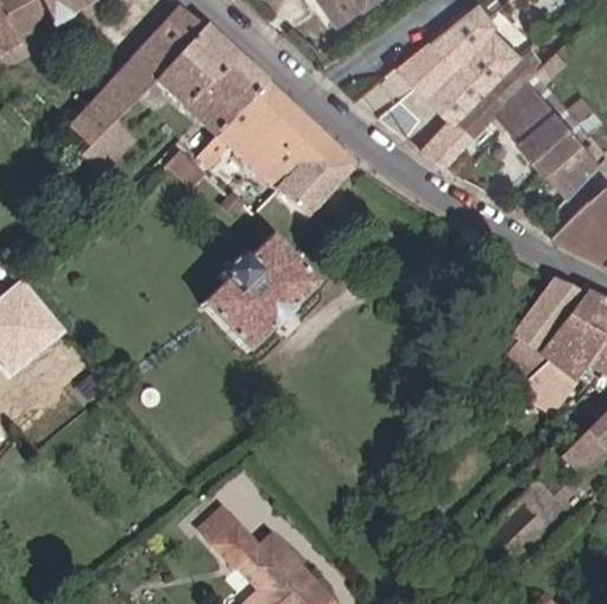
[(0,0),(0,53),(21,42),(18,36),(49,17),(52,23),(94,0),(0,0)]
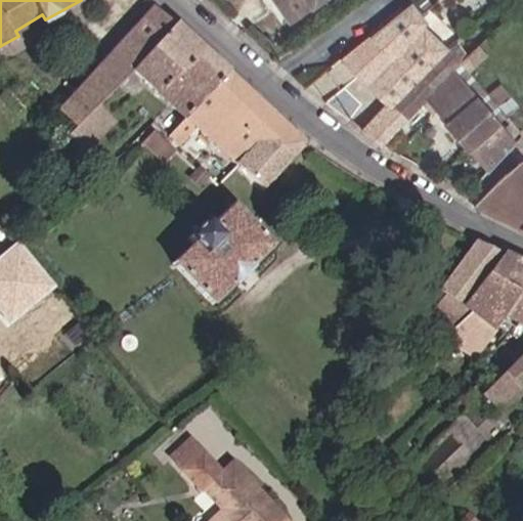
[(272,0),(289,23),(320,0),(272,0)]
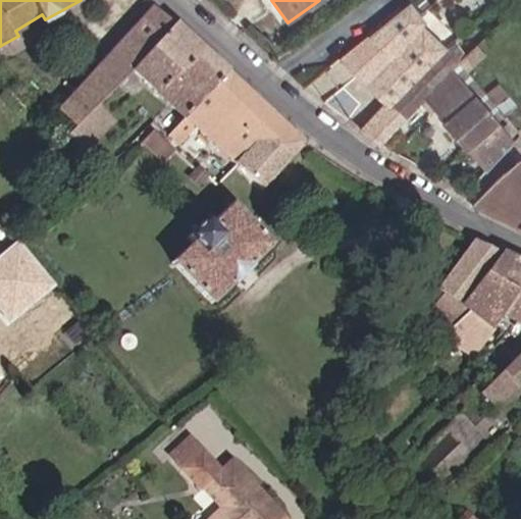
[(388,104),(443,50),(440,49),(418,27),(423,21),(418,14),(406,2),(380,22),(367,34),(391,55),(366,82),(388,104)]
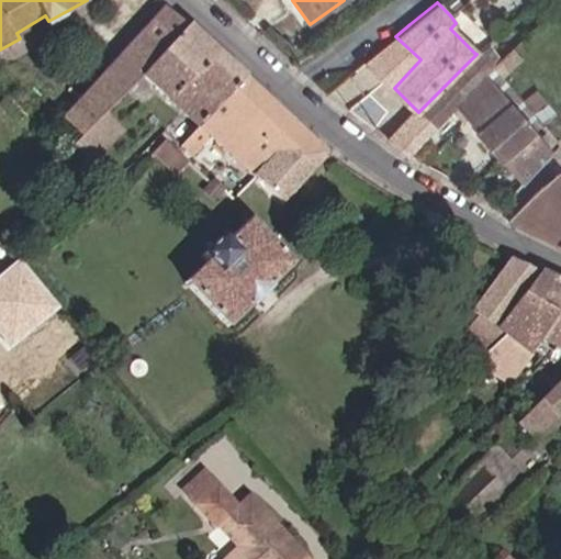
[(188,25),(167,7),(63,118),(82,136),(125,91),(142,74),(188,25)]
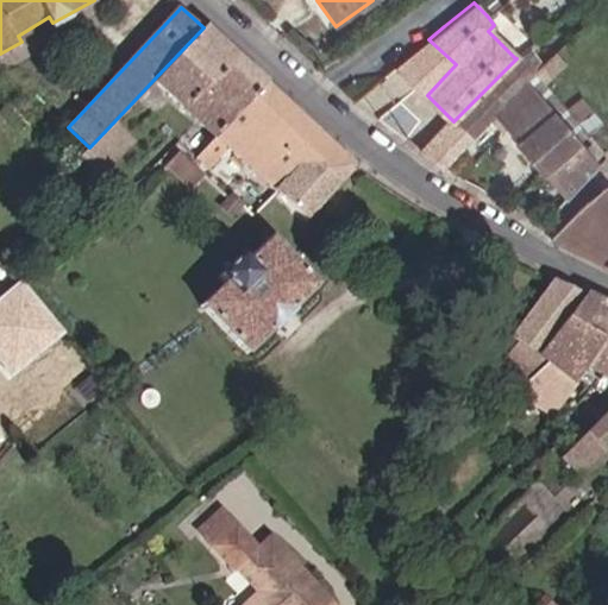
[(154,80),(217,138),(267,84),(204,27),(154,80)]
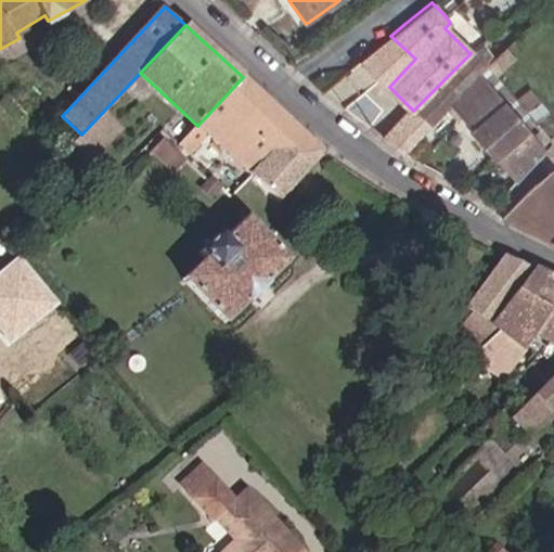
[(472,49),(487,63),(492,60),(479,42),(472,49)]
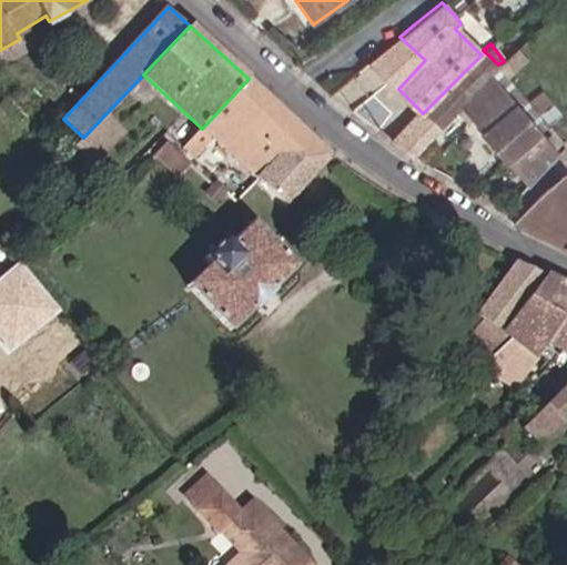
[(506,161),(507,160),(539,132),(542,130),(549,123),(537,110),(527,118),(497,82),(507,73),(498,64),(483,50),(479,53),(482,54),(423,113),(438,130),(459,106),(476,123),(474,125),(506,161)]
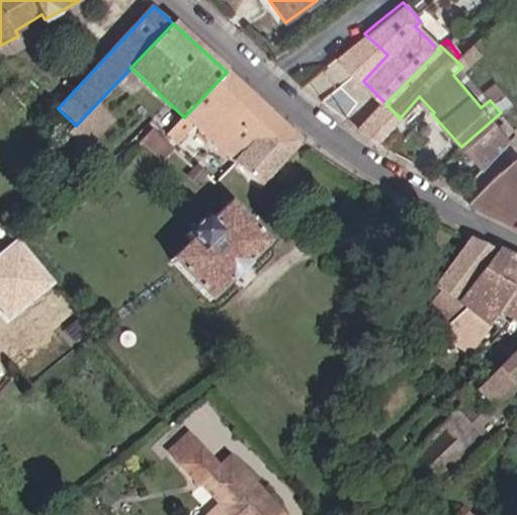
[(236,116),(253,96),(227,72),(184,117),(169,134),(178,144),(194,126),(216,145),(236,116)]
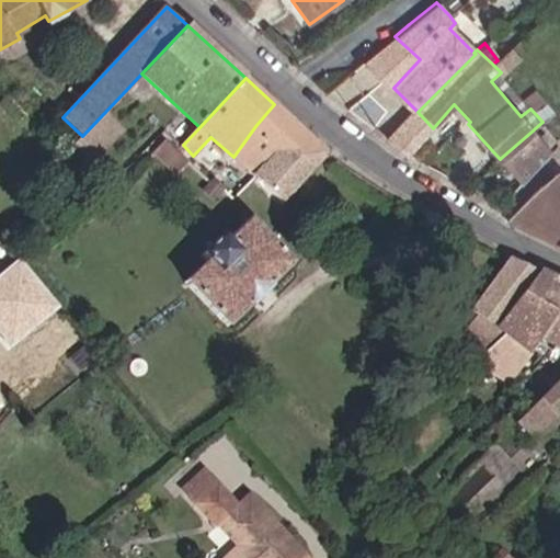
[(125,91),(82,136),(77,143),(117,181),(126,172),(102,149),(143,107),(125,91)]
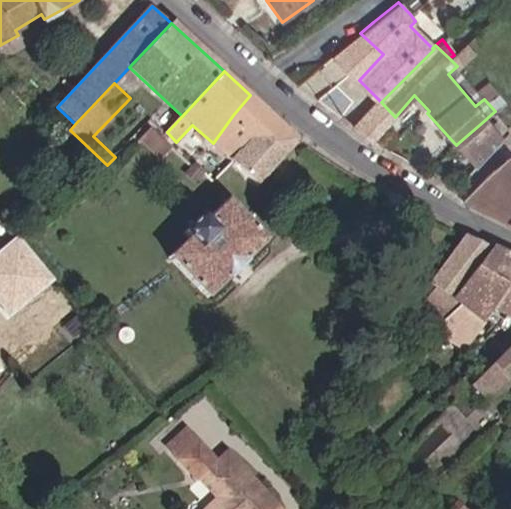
[(233,163),(260,135),(276,119),(250,95),(233,115),(213,143),(233,163)]
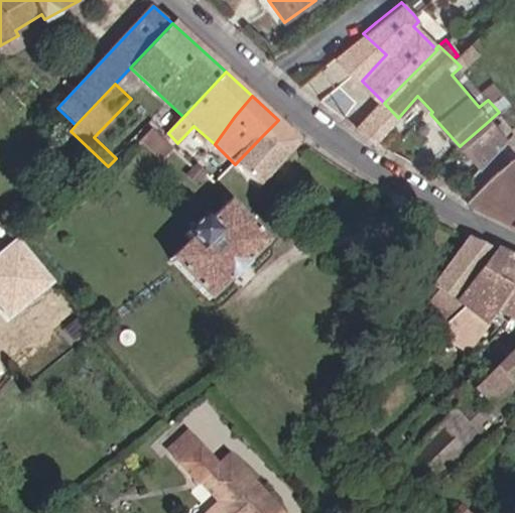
[(375,142),(398,118),(384,103),(357,129),(375,142)]
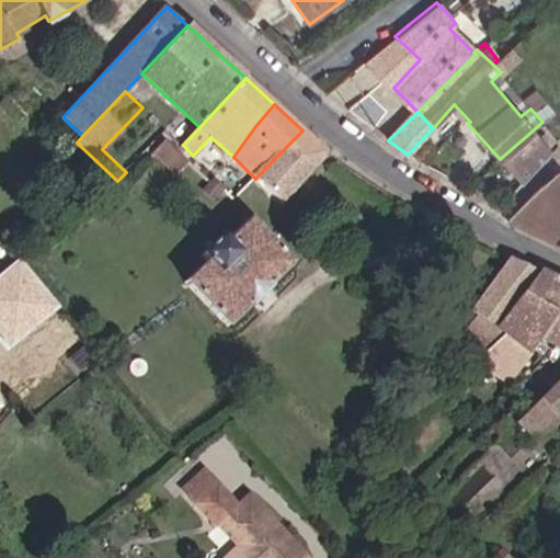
[(533,131),(501,158),(523,183),(550,151),(553,148),(535,128),(533,131)]
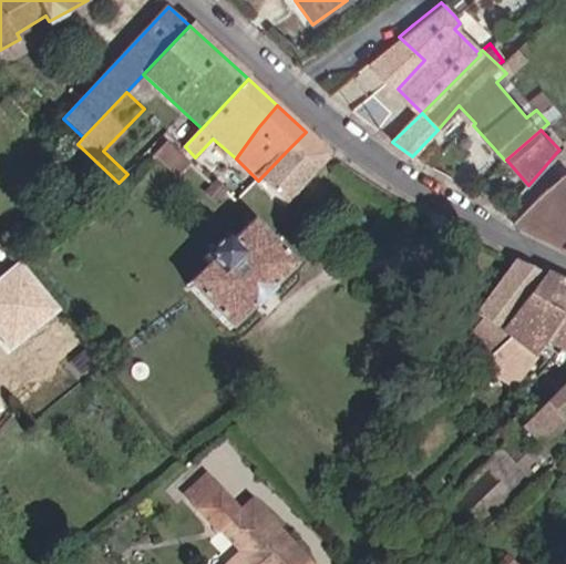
[(288,150),(314,173),(329,154),(306,132),(288,150)]
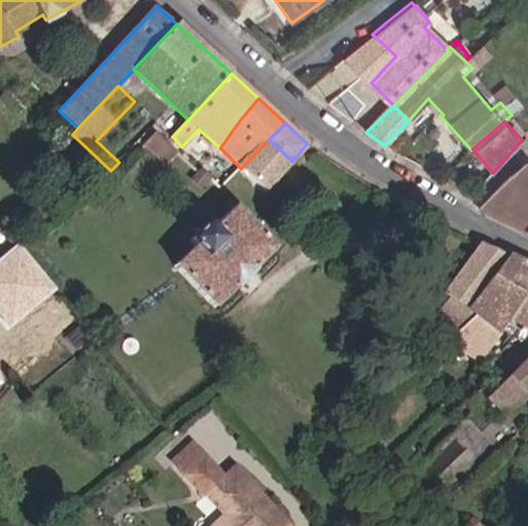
[(166,163),(178,152),(155,132),(144,144),(166,163)]
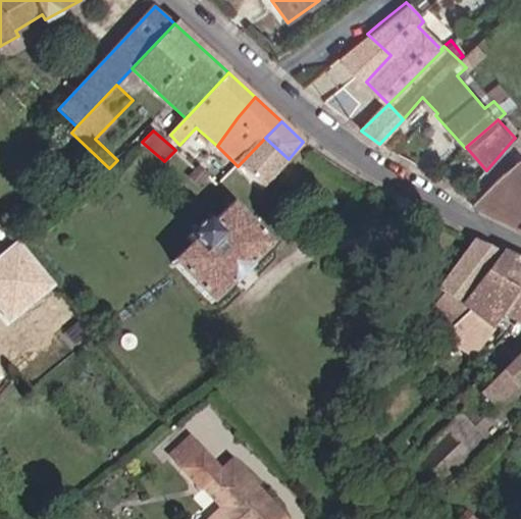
[(263,188),(289,159),(265,138),(238,166),(263,188)]
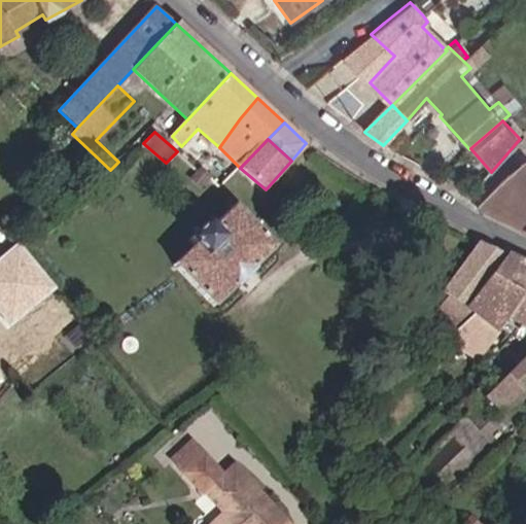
[(525,160),(499,183),(479,207),(525,229),(525,160)]
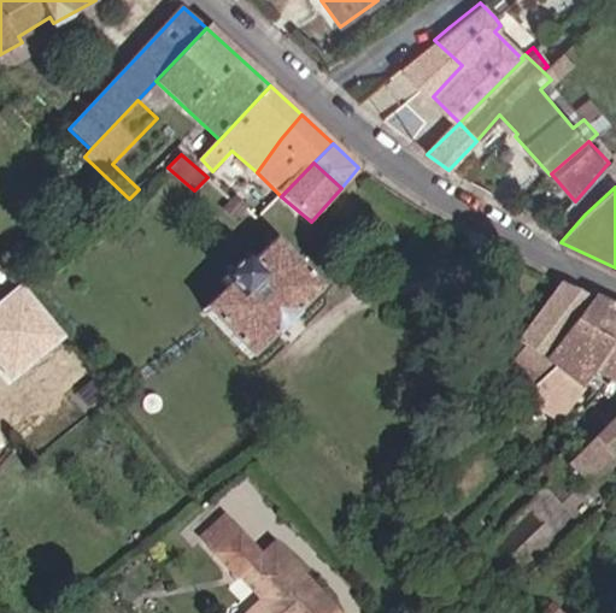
[(235,217),(244,207),(235,199),(234,201),(227,208),(235,217)]
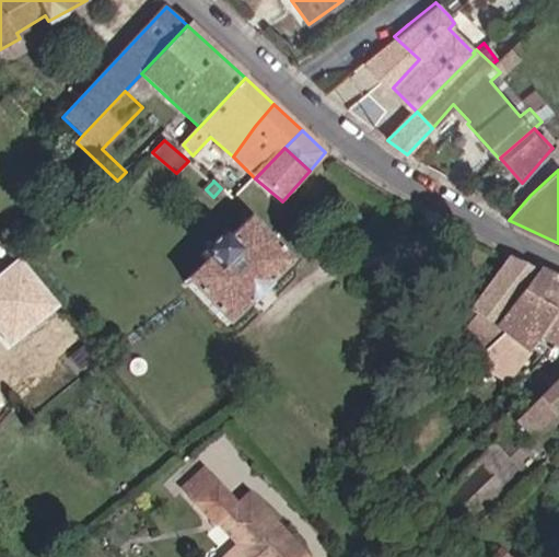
[(229,239),(222,233),(202,253),(207,258),(185,279),(190,287),(225,325),(292,262),(251,218),(229,239)]
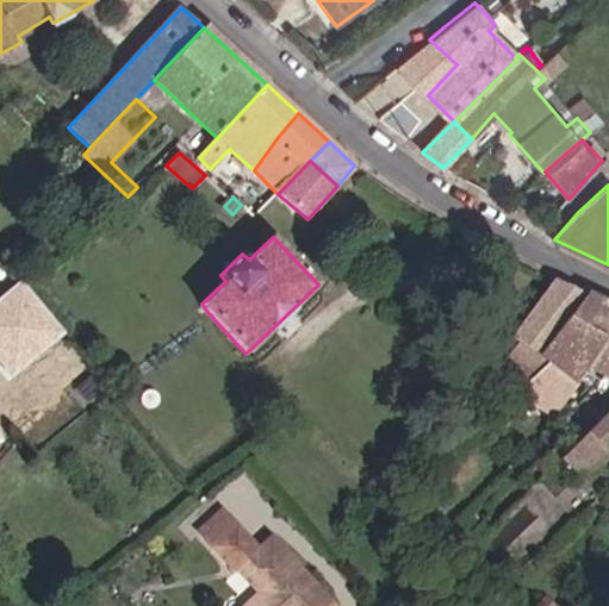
[(0,358),(4,363),(57,319),(25,281),(0,301),(0,438),(0,439),(0,437),(0,358)]
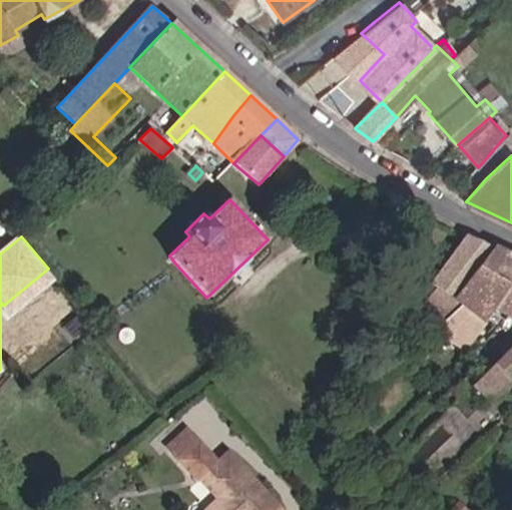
[(446,294),(455,301),(494,248),(469,236),(433,285),(446,294)]
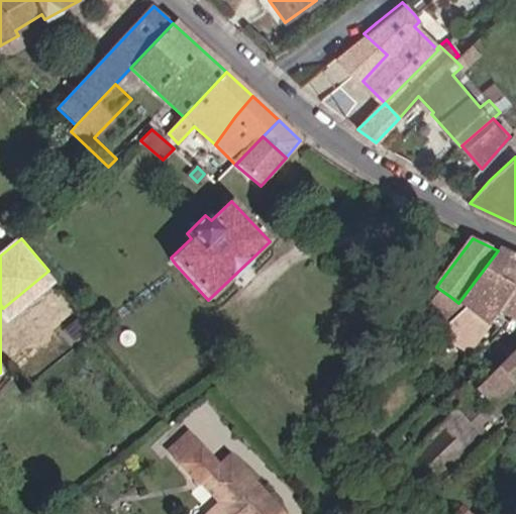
[(466,310),(443,330),(441,332),(466,358),(504,315),(515,321),(515,259),(498,250),(458,303),(466,310)]
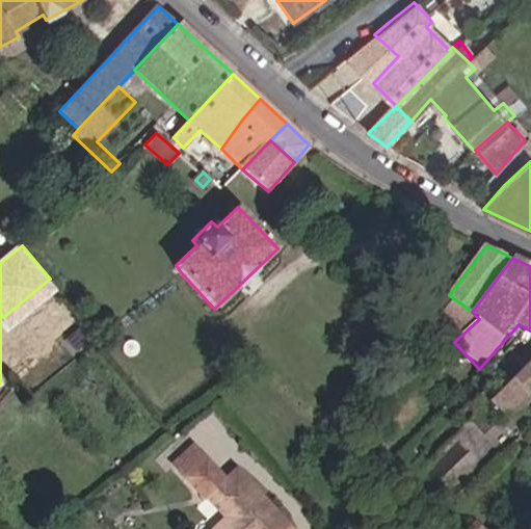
[(11,327),(58,289),(50,279),(3,317),(11,327)]
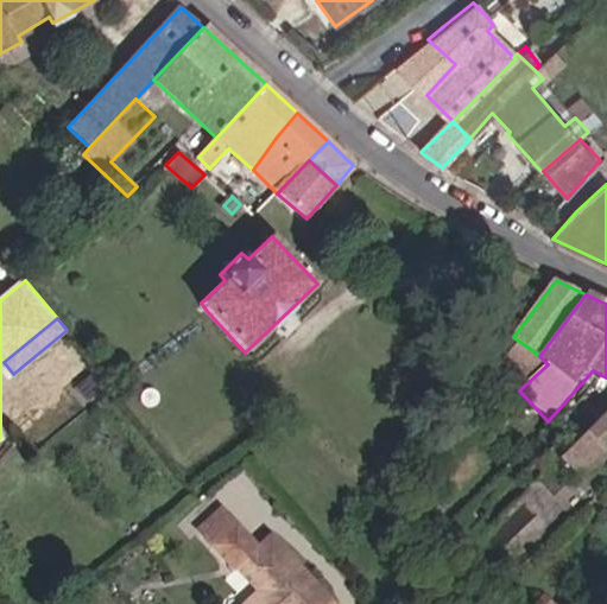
[(513,380),(539,356),(529,348),(504,369),(513,380)]
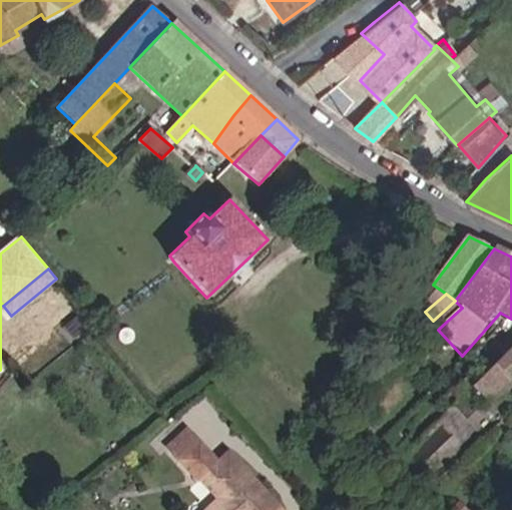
[(462,308),(455,301),(433,321),(440,328),(462,308)]
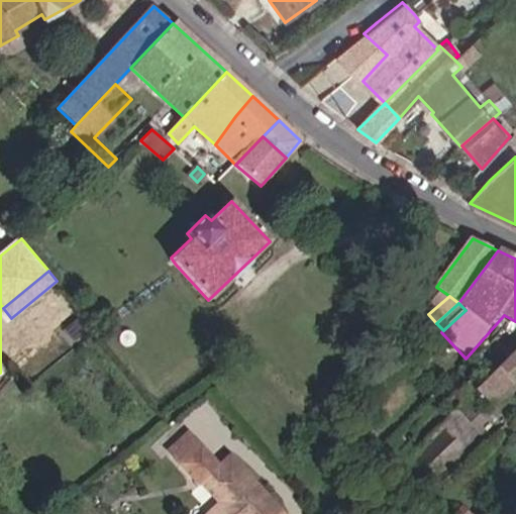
[(515,354),(478,391),(491,406),(515,382),(515,354)]
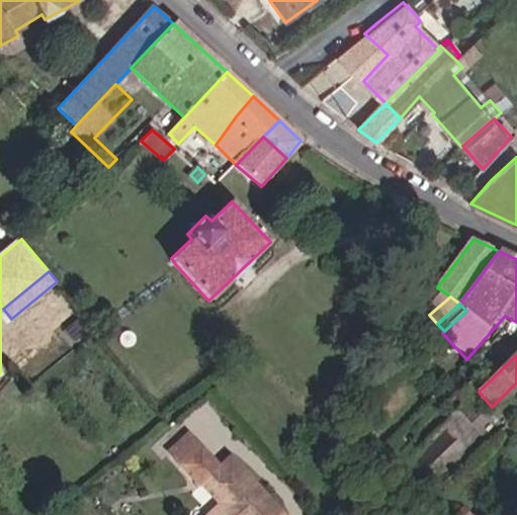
[(184,465),(206,445),(194,432),(172,452),(184,465)]
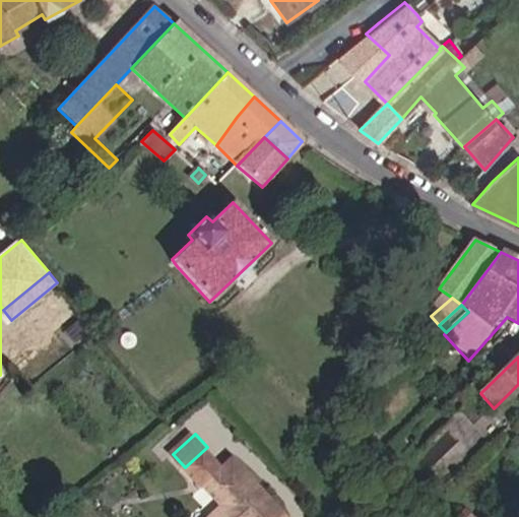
[(225,467),(207,447),(185,467),(204,488),(206,486),(225,467)]
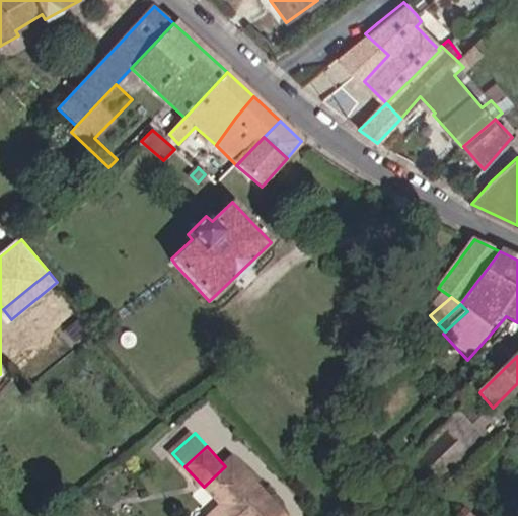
[(284,515),(232,460),(225,466),(206,485),(225,506),(214,515),(284,515)]
